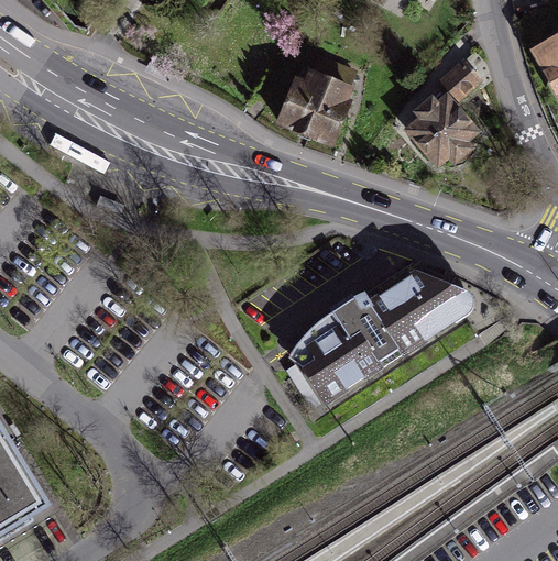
[(557,31),(528,48),(557,98),(557,31)]
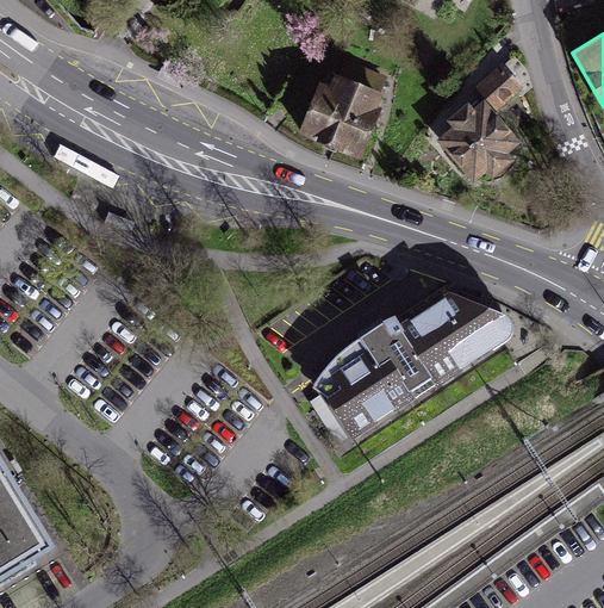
[(355,153),(379,99),(331,79),(307,132),(355,153)]
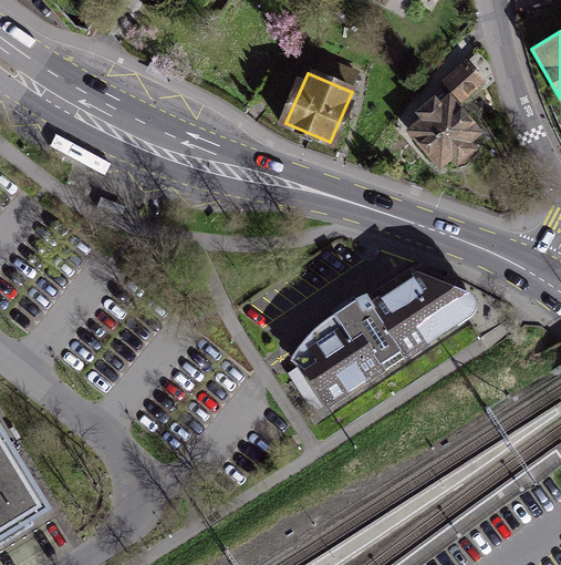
[(440,168),(479,136),(447,96),(408,129),(440,168)]
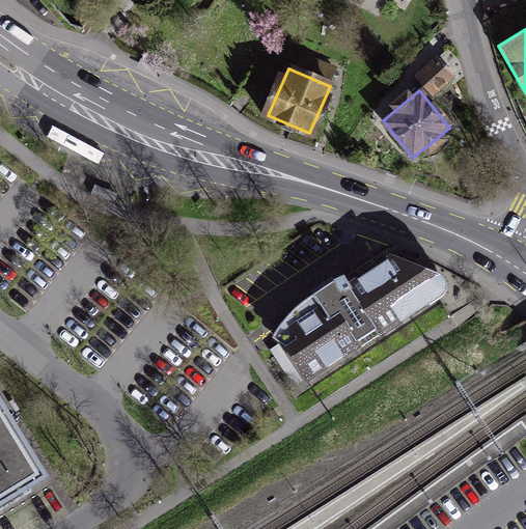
[(296,390),(428,305),(441,297),(446,286),(444,278),(437,273),(392,256),(348,284),(343,275),(310,295),(294,307),(277,325),(267,340),(296,390)]
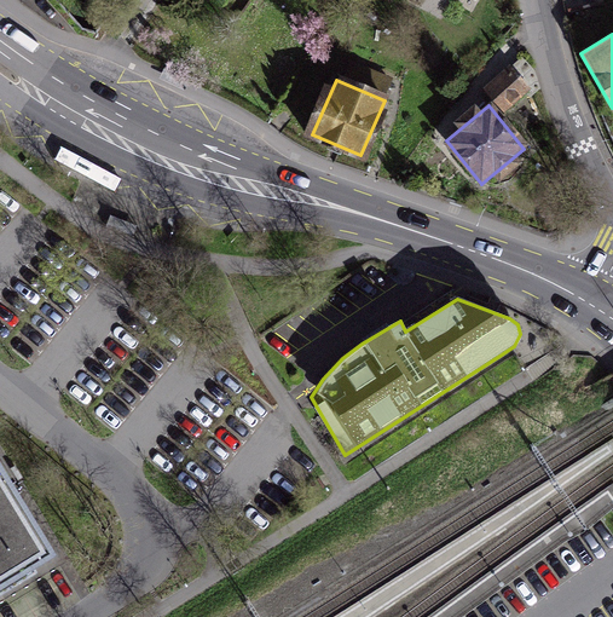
[(0,599),(62,561),(21,495),(0,460),(0,599)]
